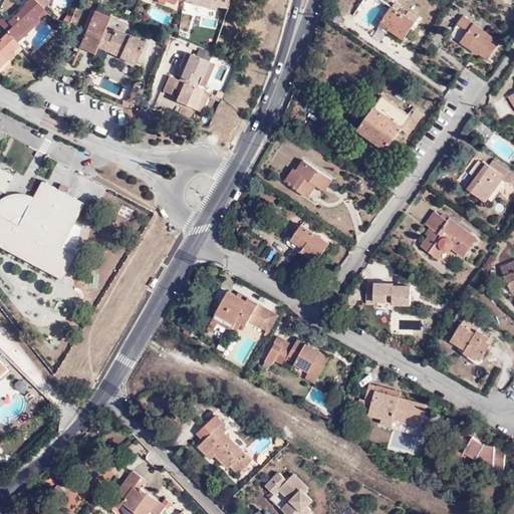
[(2,18),(0,19),(0,25),(6,32),(12,39),(18,33),(20,34),(33,23),(34,24),(41,18),(38,15),(44,10),(42,8),(34,0),(28,0),(23,4),(25,6),(7,23),(2,18)]
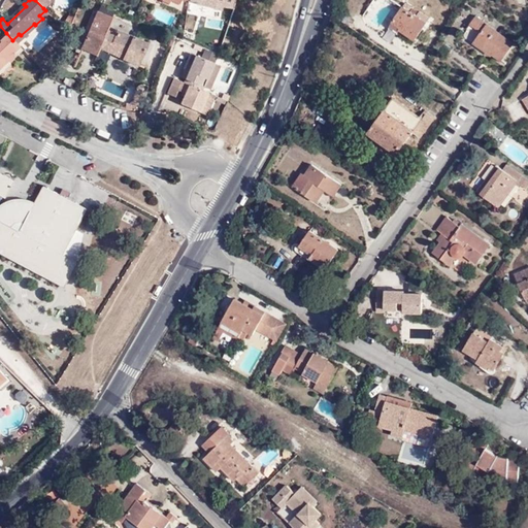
[(35,0),(43,8),(51,2),(48,0),(35,0)]
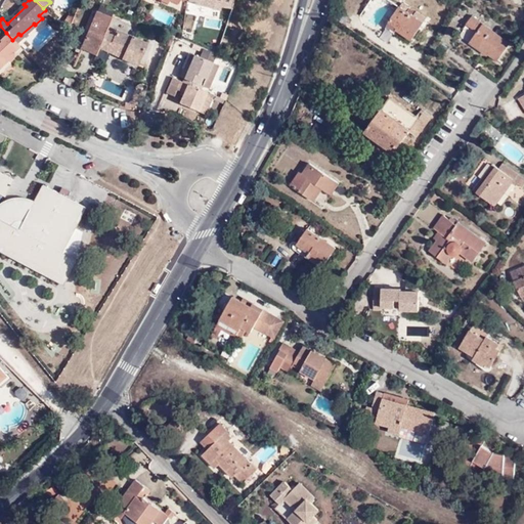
[(186,0),(187,1),(194,3),(194,5),(213,8),(212,10),(221,11),(221,8),(229,9),(230,0),(186,0)]
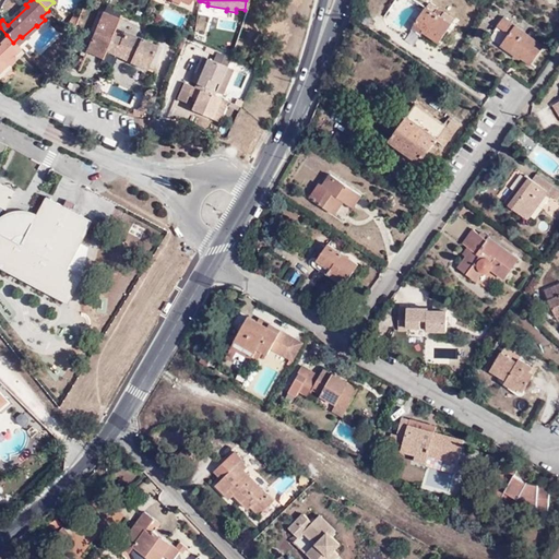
[(415,26),(423,32),(438,44),(452,24),(428,8),(415,26)]
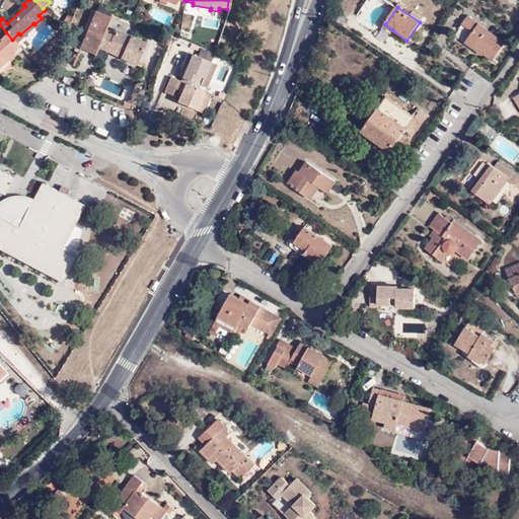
[(43,19),(49,14),(45,10),(39,15),(42,18),(43,19)]
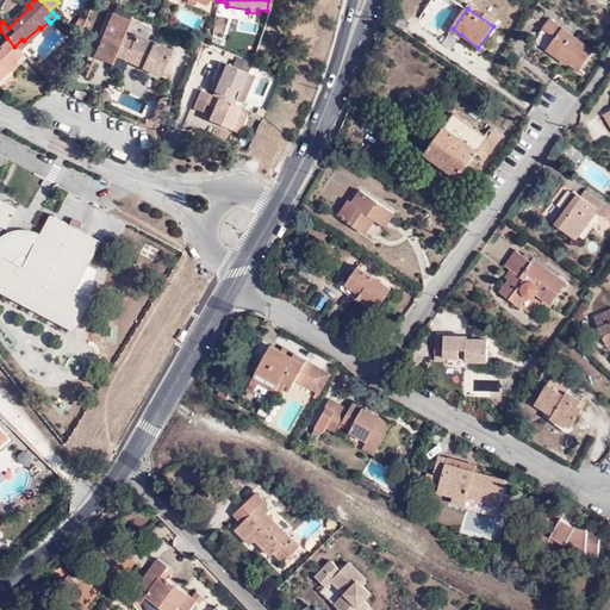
[(123,36),(130,22),(113,13),(93,57),(111,64),(114,56),(159,76),(170,51),(136,36),(134,41),(123,36)]
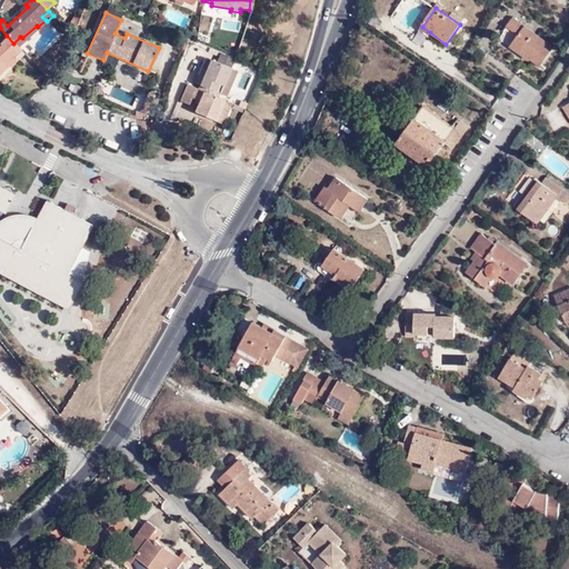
[(540,67),(553,48),(513,18),(507,27),(518,36),(510,47),(540,67)]
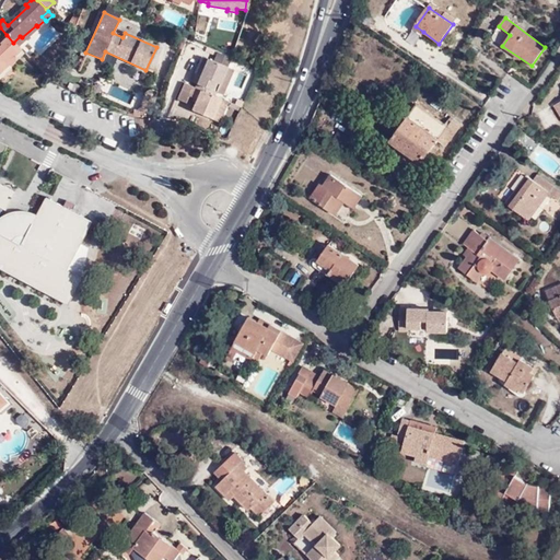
[(20,36),(13,43),(19,47),(46,21),(45,20),(37,26),(36,25),(22,37),(20,36)]
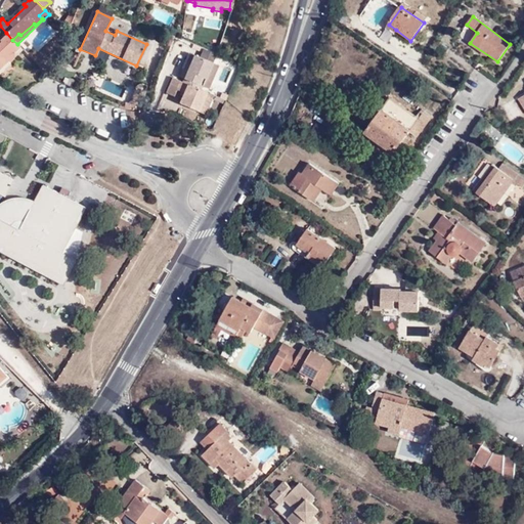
[(395,33),(396,30),(389,25),(387,28),(395,33)]
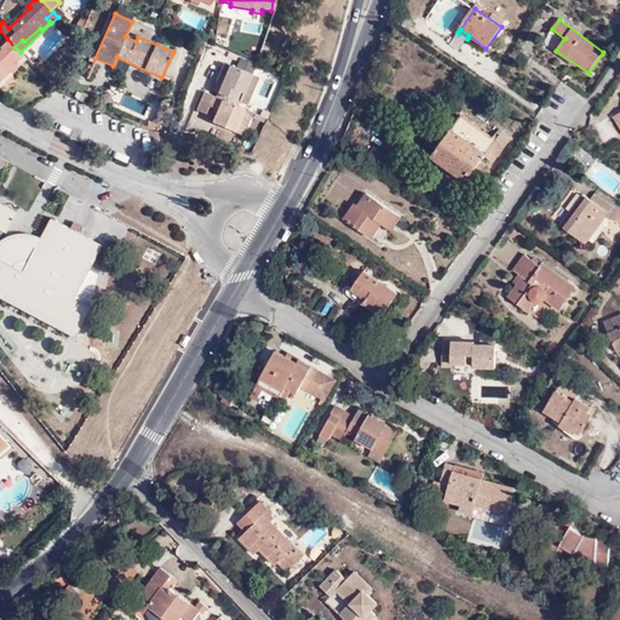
[(0,78),(9,70),(12,74),(21,67),(17,62),(23,56),(21,52),(15,47),(7,39),(0,46),(0,47),(1,50),(0,50),(0,78)]
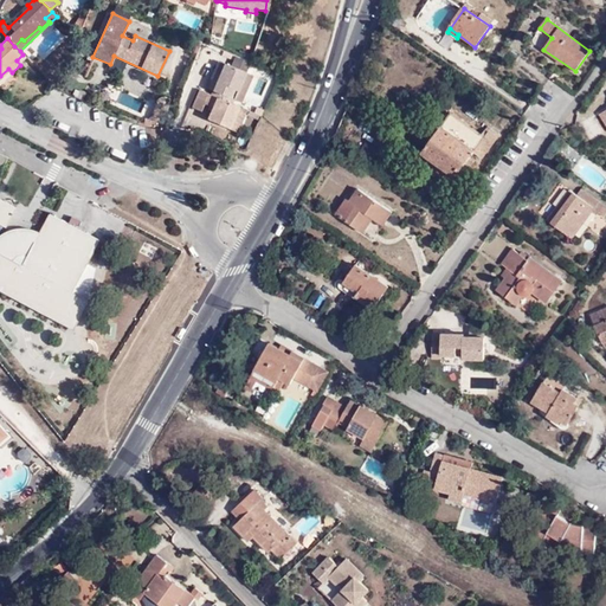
[(250,63),(252,56),(243,51),(239,58),(250,63)]
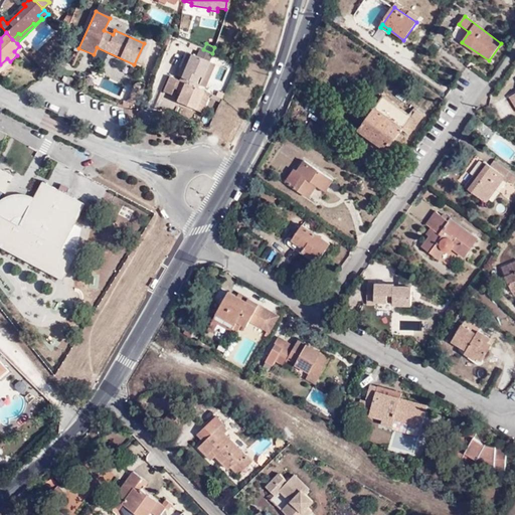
[(208,62),(212,53),(203,49),(199,47),(195,56),(208,62)]
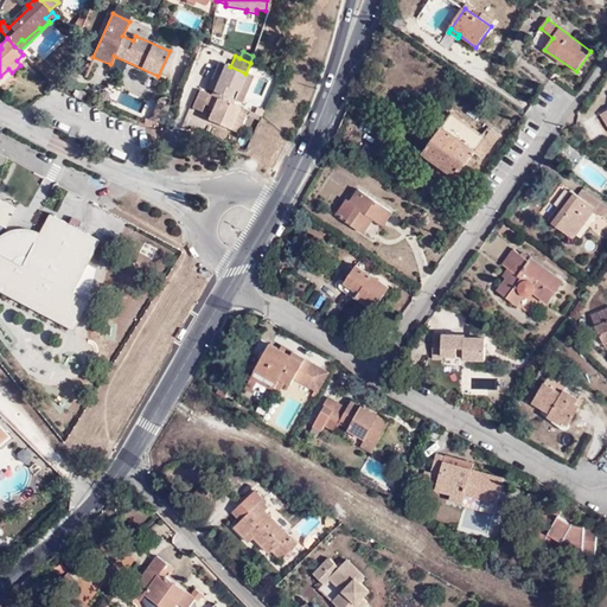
[(247,75),(246,74),(230,66),(221,62),(208,89),(212,90),(235,101),(247,75)]
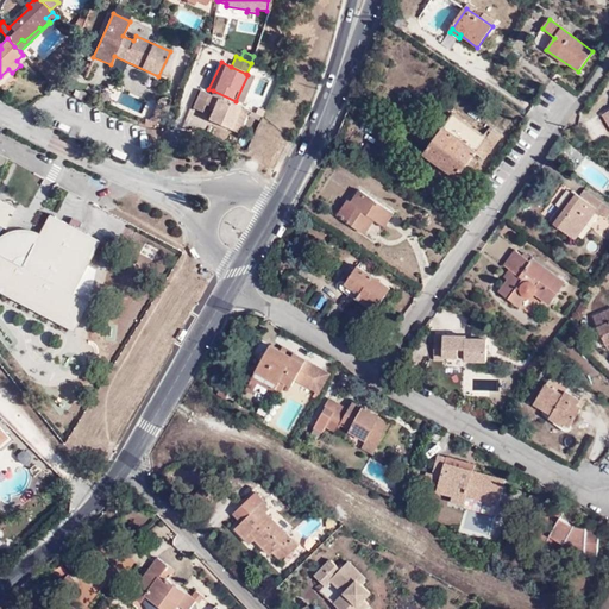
[(255,77),(248,75),(236,101),(243,105),(255,77)]
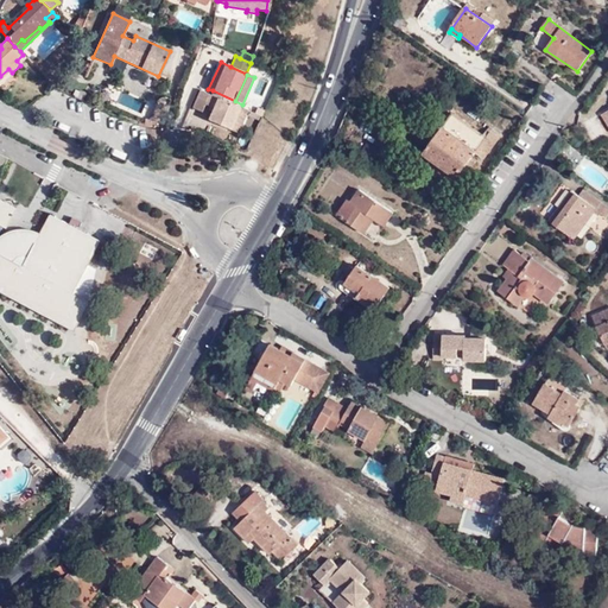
[(211,95),(202,90),(194,108),(203,113),(207,106),(213,108),(208,120),(230,130),(241,108),(233,105),(211,95)]
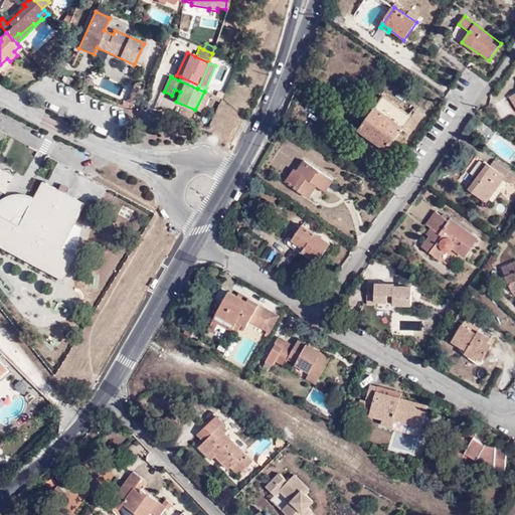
[(180,76),(179,80),(197,89),(199,86),(180,76)]
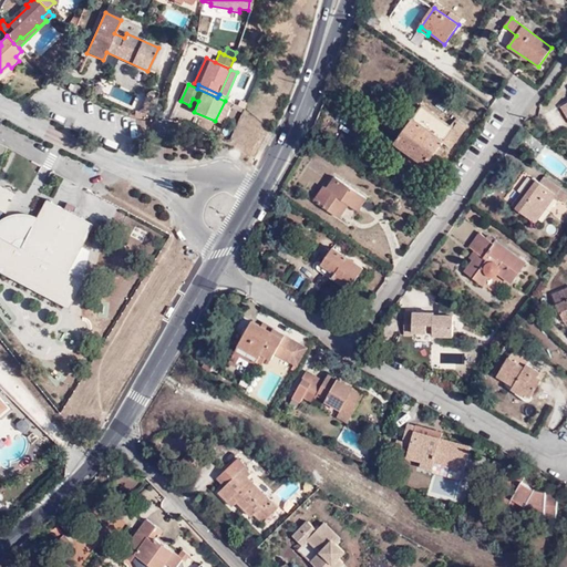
[(465,112),(470,105),(457,96),(453,103),(465,112)]
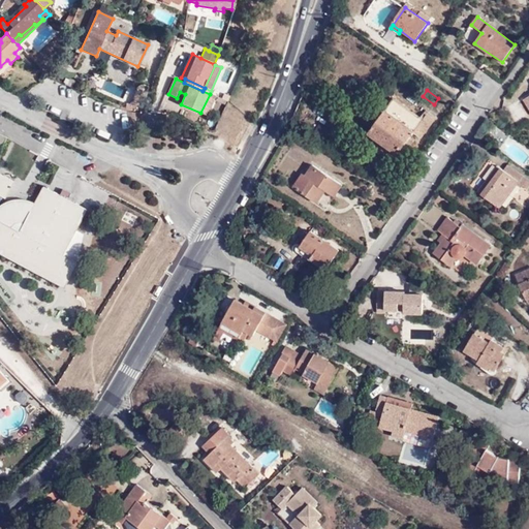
[(127,106),(136,109),(143,96),(133,93),(127,106)]
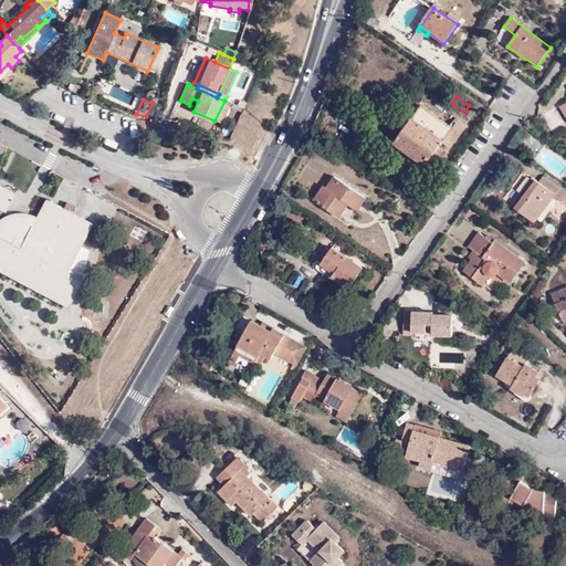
[(224,101),(215,121),(221,124),(229,107),(230,103),(224,101)]
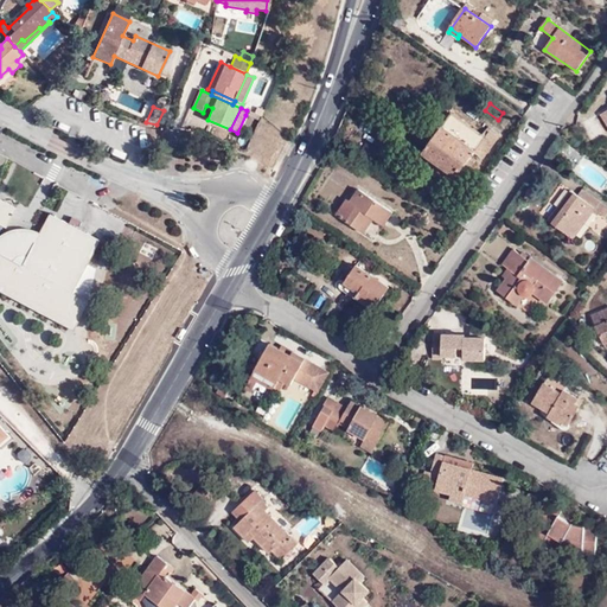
[(256,120),(257,116),(247,110),(246,115),(256,120)]
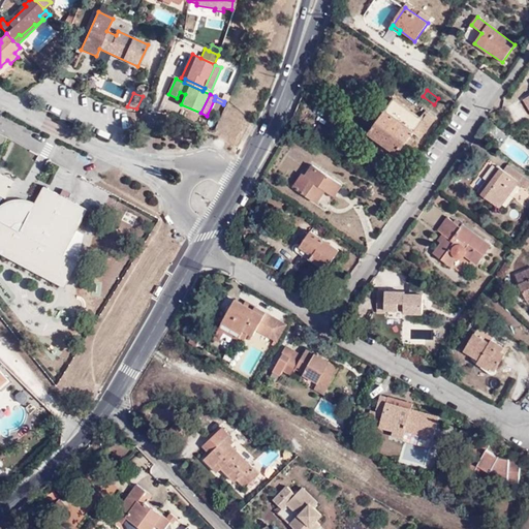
[(423,120),(395,100),(370,134),(398,153),(413,132),(422,138),(434,121),(426,116),(423,120)]
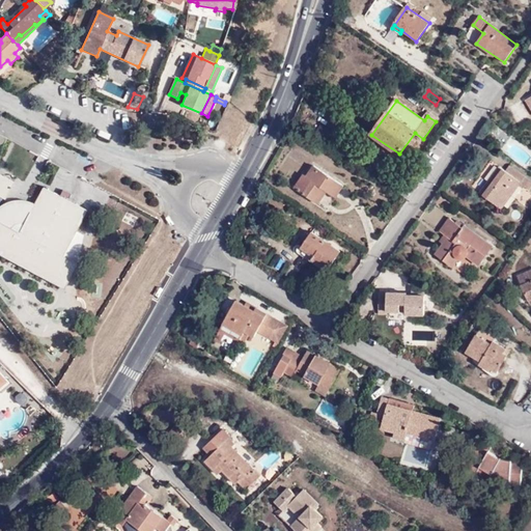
[(360,150),(371,135),(355,122),(343,138),(360,150)]
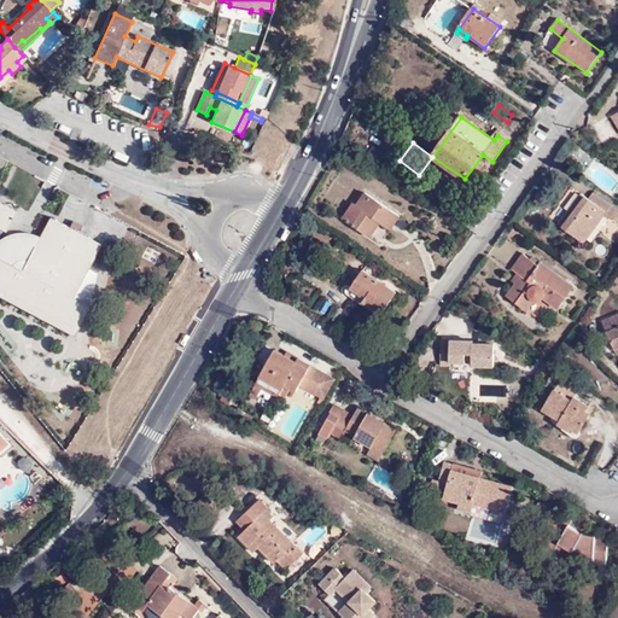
[(372,151),(367,157),(377,163),(380,157),(372,151)]
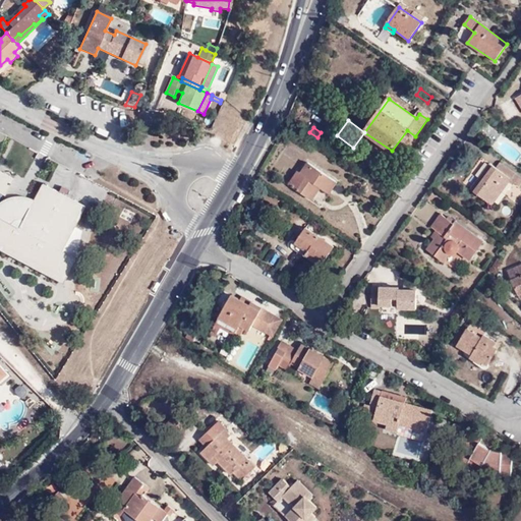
[(289,184),(309,198),(319,186),(322,188),(329,194),(336,183),(308,163),(300,174),(298,172),(289,184)]
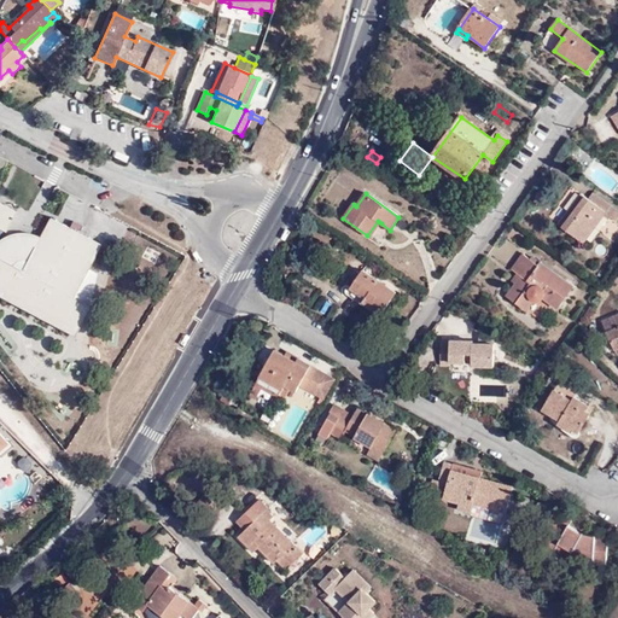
[(616,222),(617,219),(617,211),(593,193),(587,202),(582,196),(559,226),(583,243),(605,214),(616,222)]
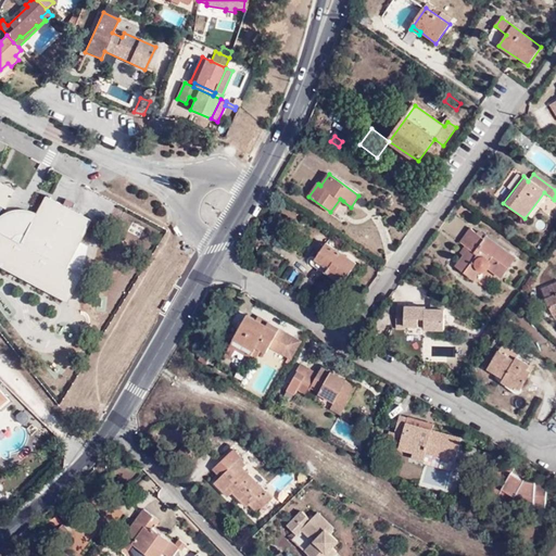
[(4,207),(9,200),(13,190),(0,182),(0,206),(0,207),(3,209),(4,207)]
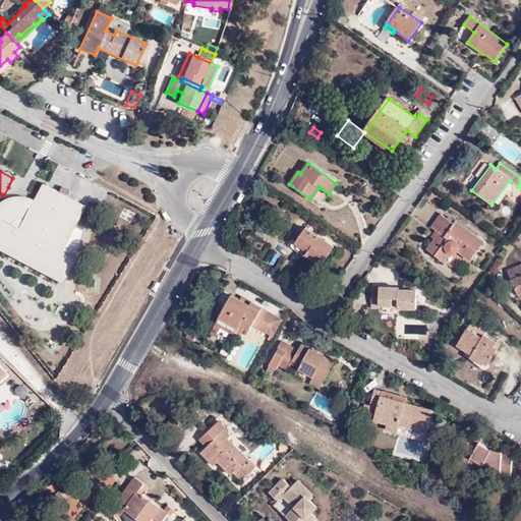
[(65,196),(58,192),(41,183),(32,200),(29,208),(16,229),(0,220),(0,250),(61,284),(74,259),(60,251),(84,207),(65,196)]
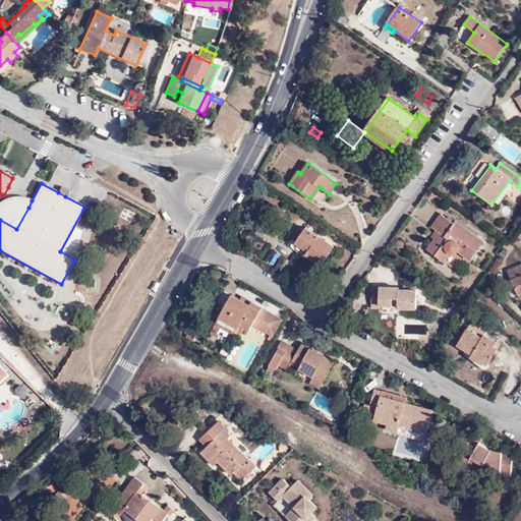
[(61,186),(58,192),(65,196),(68,190),(61,186)]
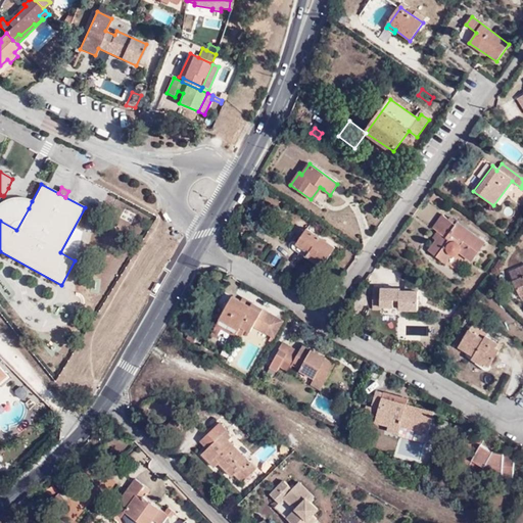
[(320,187),(311,199),(315,202),(323,189),(320,187)]
